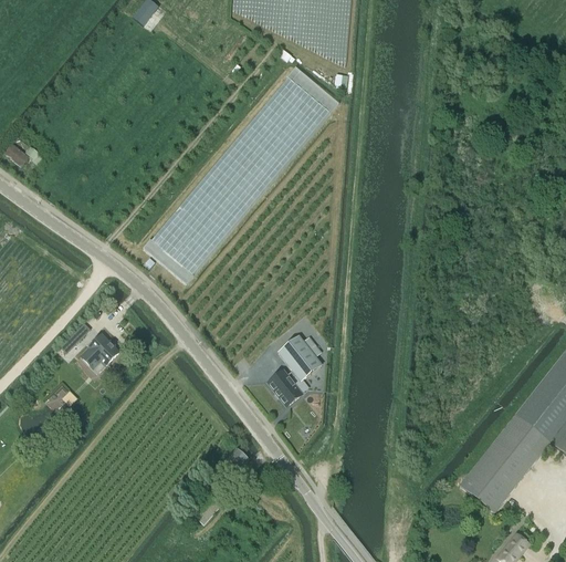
[(143,0),(133,14),(144,23),(159,2),(156,0),(143,0)]
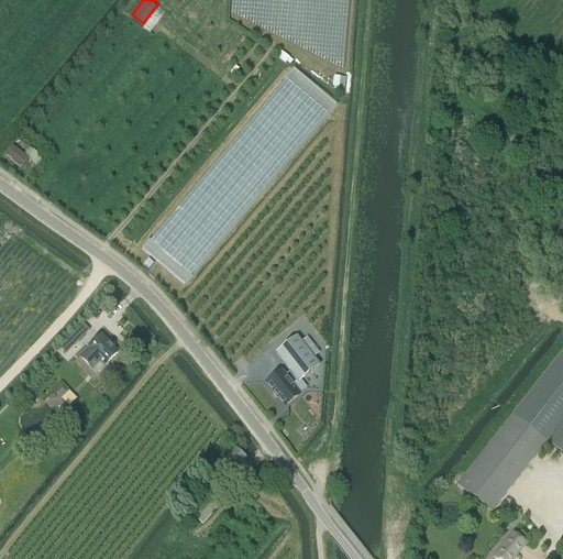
[(276,53),(285,59),(289,54),(280,46),(276,53)]
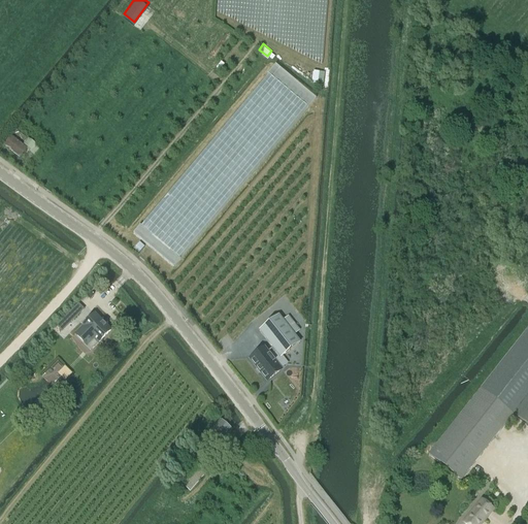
[(19,154),(26,144),(10,133),(4,142),(19,154)]
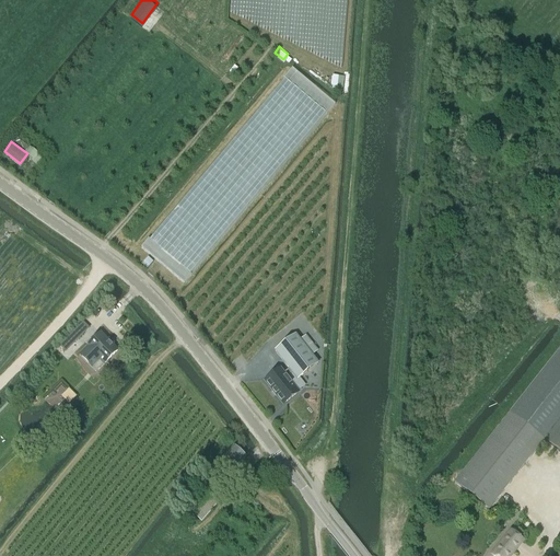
[(31,158),(37,163),(45,153),(38,148),(37,150),(30,145),(25,150),(33,155),(31,158)]
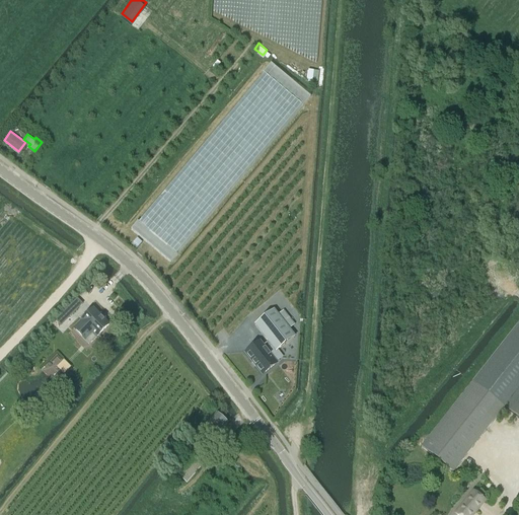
[(136,244),(142,238),(137,234),(131,240),(136,244)]
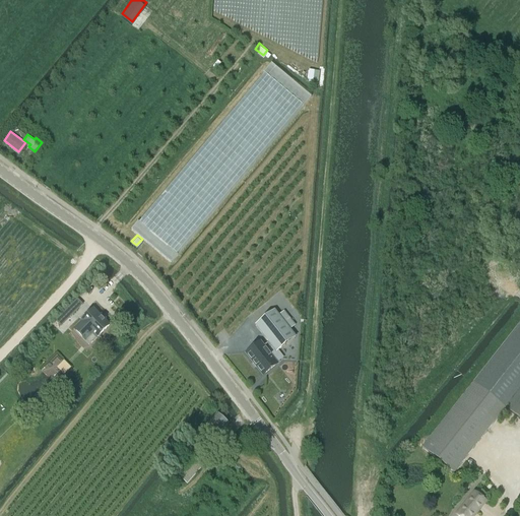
[(86,338),(93,331),(96,334),(109,322),(92,306),(80,319),(73,326),(86,338)]
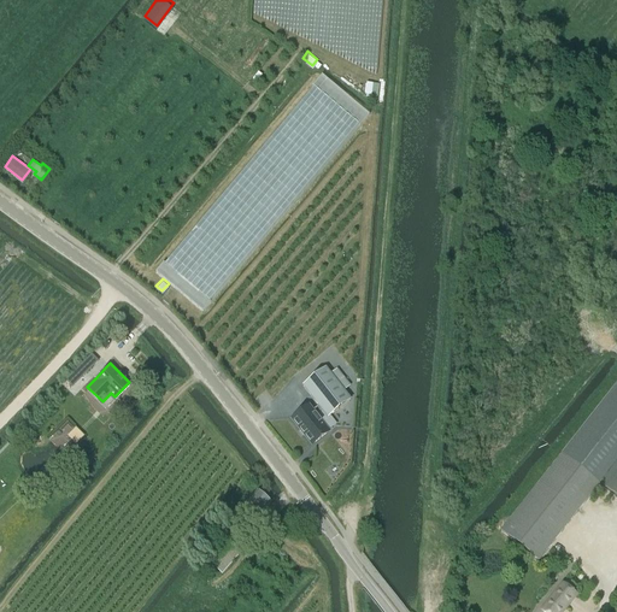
[(327,364),(304,382),(318,402),(322,406),(328,413),(351,395),(345,387),(350,383),(336,365),(330,370),(327,364)]
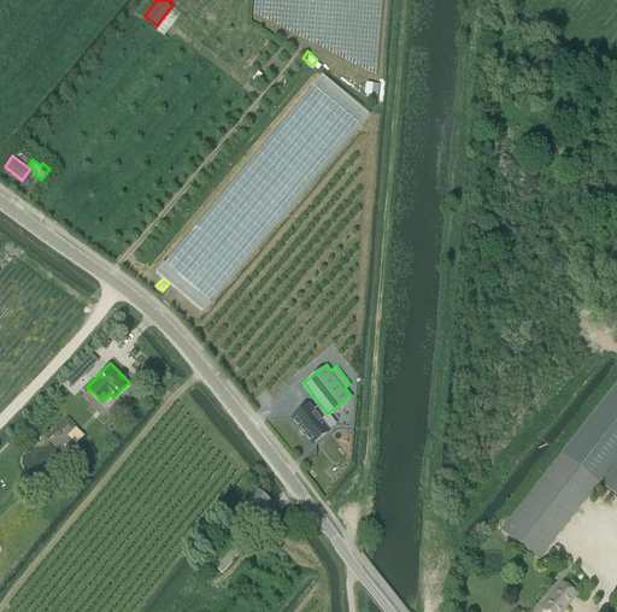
[(616,389),(566,453),(505,529),(542,559),(604,483),(616,494),(616,389)]
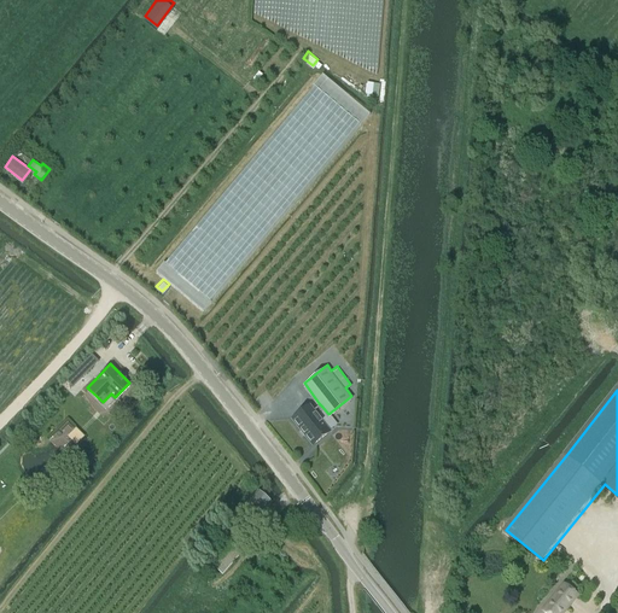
[(316,412),(322,407),(319,403),(313,408),(309,403),(292,416),(313,442),(330,428),(316,412)]
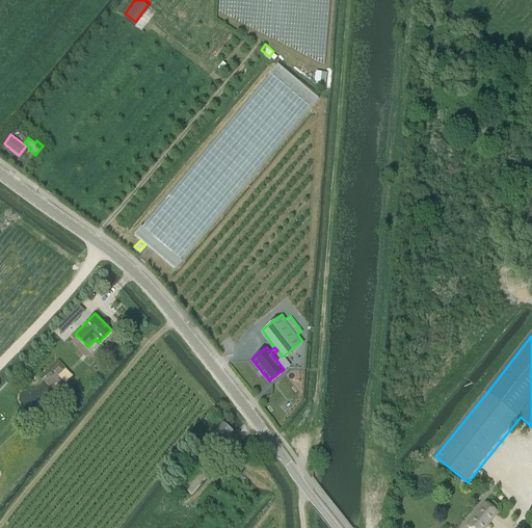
[(55,371),(63,366),(60,360),(52,366),(55,371)]
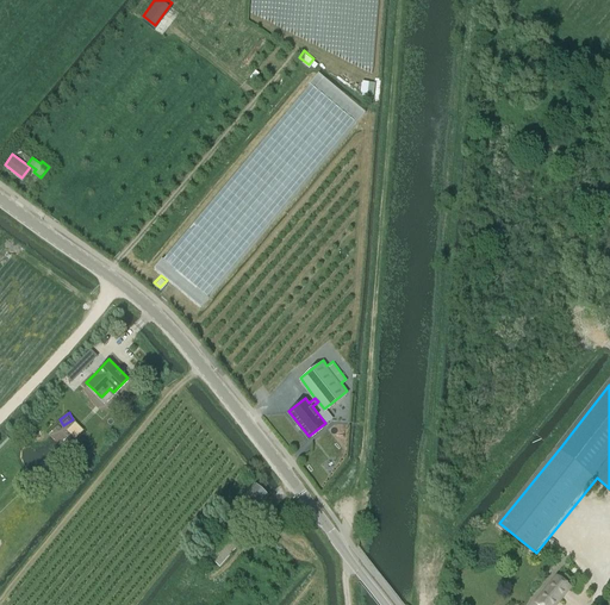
[(253,510),(267,494),(254,482),(240,499),(241,499),(234,506),(246,517),(253,510)]
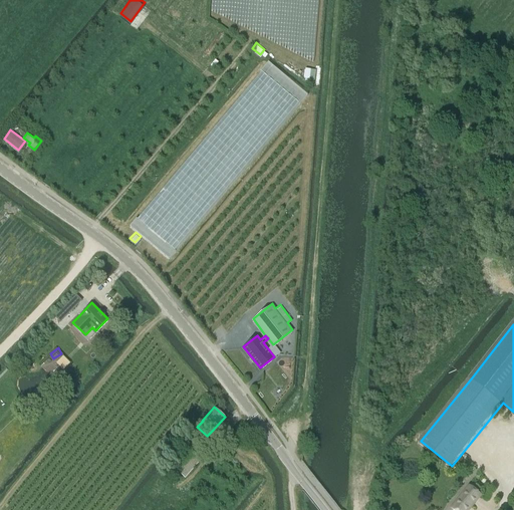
[(185,475),(208,448),(195,437),(172,464),(185,475)]
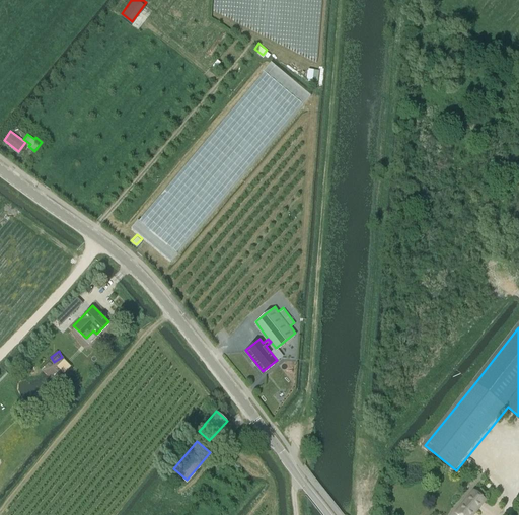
[(377,476),(378,466),(362,465),(362,475),(377,476)]
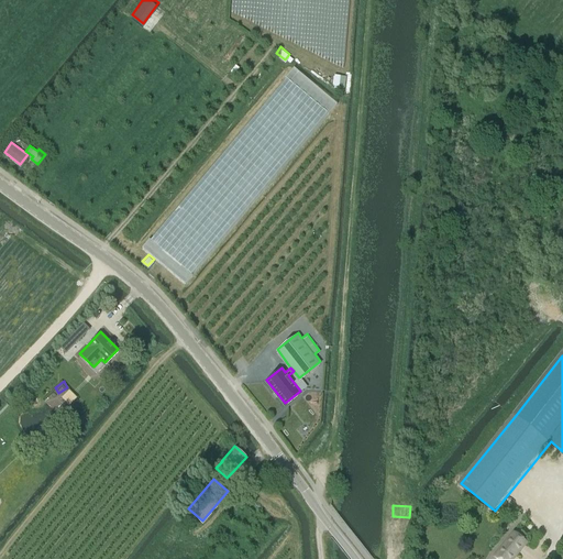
[(517,532),(497,556),(500,558),(514,558),(529,541),(517,532)]
